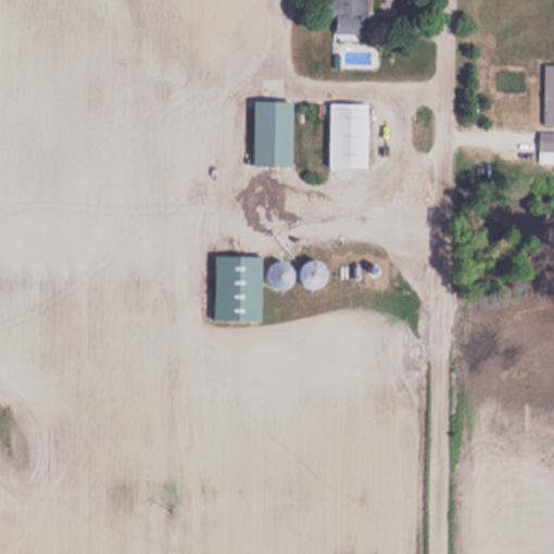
[(334,0),(334,34),(369,35),(369,0),(334,0)]
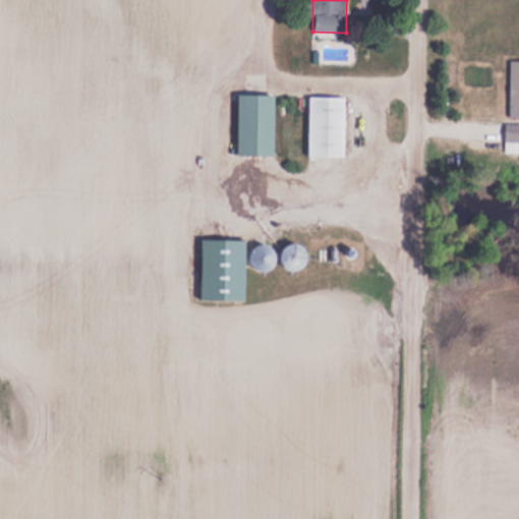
[(518,60),(510,61),(510,117),(518,117),(518,60)]
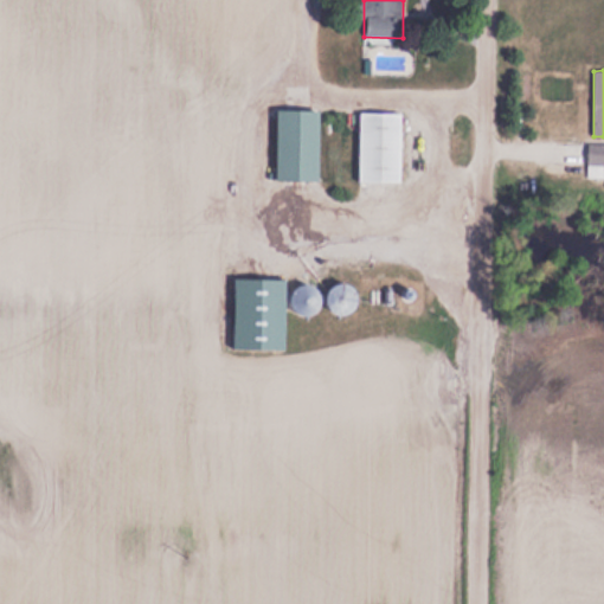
[(323,182),(323,110),(276,110),(276,182),(323,182)]
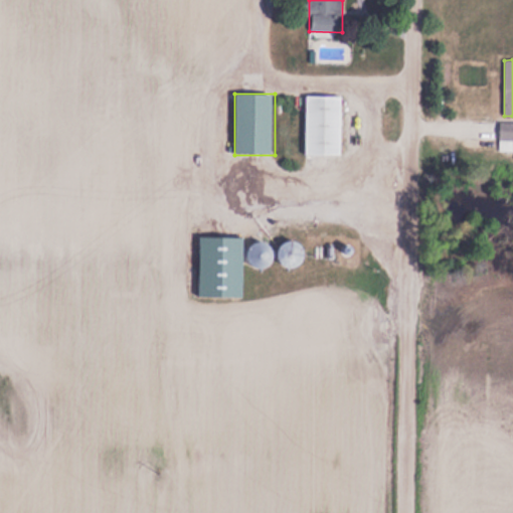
[(343,96),(306,96),(306,156),(343,156),(343,96)]
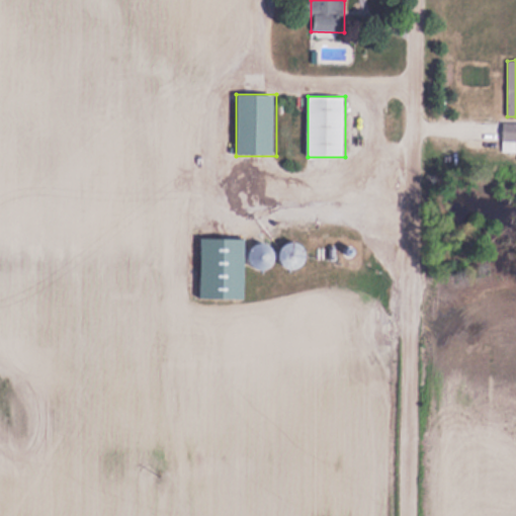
[(502,142),(515,141),(515,122),(502,123),(502,142)]
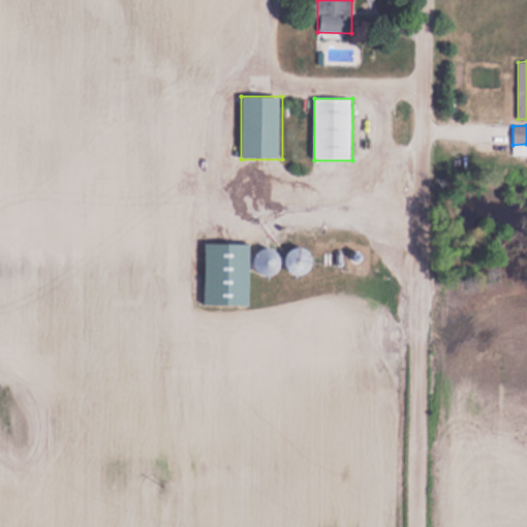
[(306,274),(306,250),(285,250),(285,274),(306,274)]
